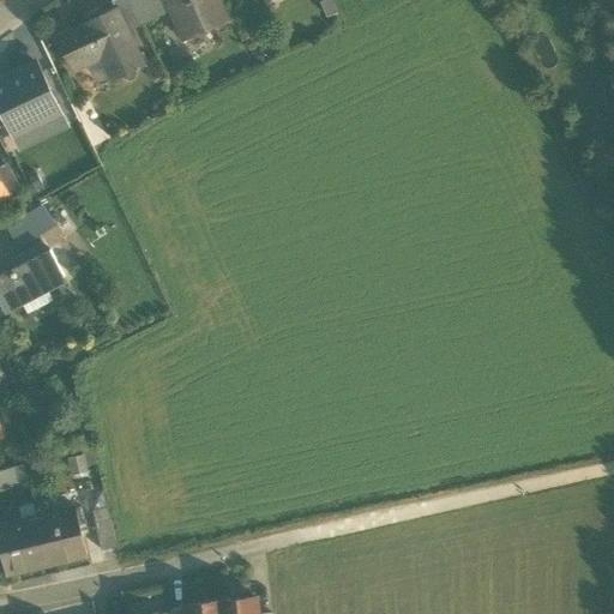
[(125,26),(138,20),(128,0),(110,0),(115,10),(116,8),(125,26)]
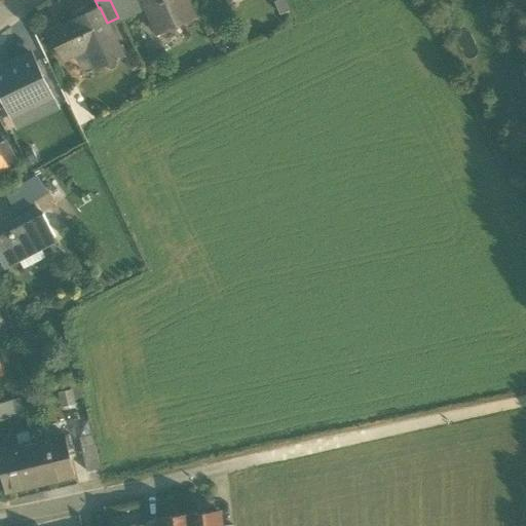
[(141,0),(110,0),(118,17),(144,5),(141,0)]
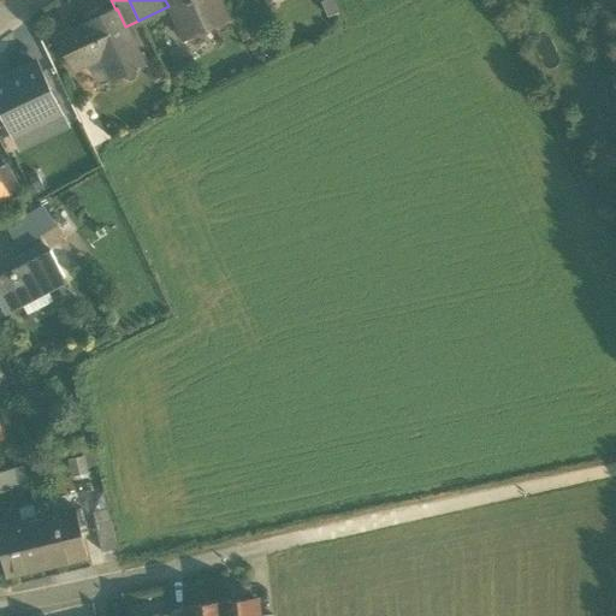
[(165,0),(169,6),(184,39),(227,18),(218,0),(165,0)]
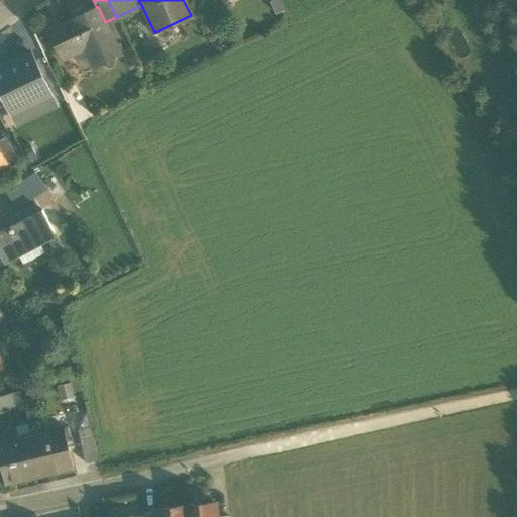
[(88,45),(97,65),(120,55),(105,22),(98,7),(97,8),(47,31),(61,59),(83,48),(88,45)]
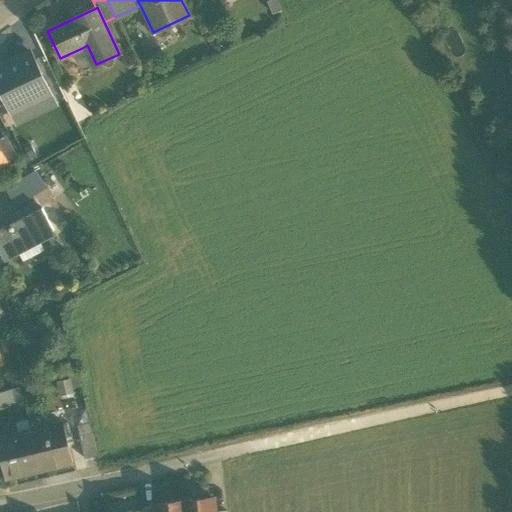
[(90,67),(96,64),(87,45),(82,48),(90,67)]
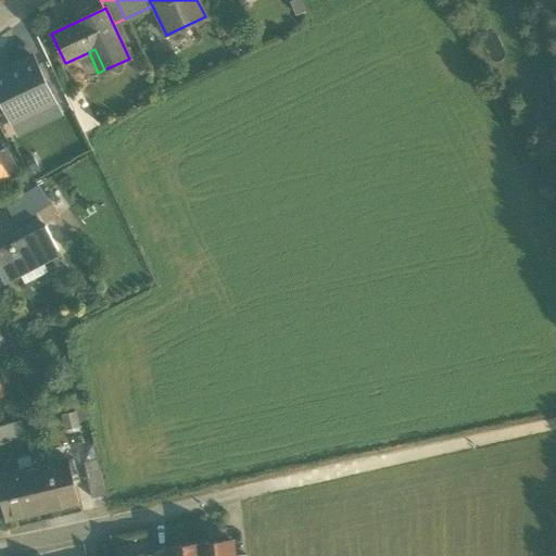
[(33,57),(0,72),(0,97),(7,111),(9,117),(51,97),(33,57)]
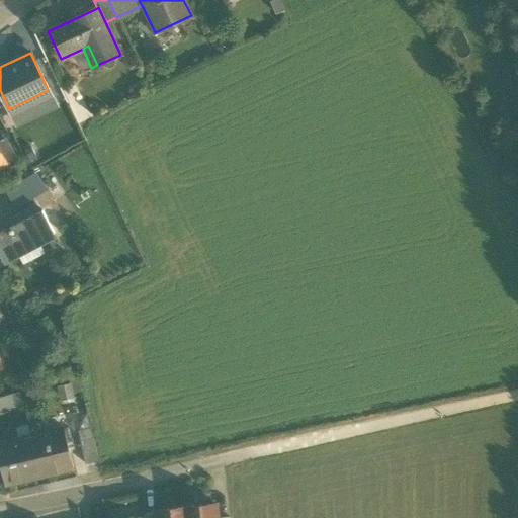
[(52,98),(48,90),(8,109),(12,117),(52,98)]
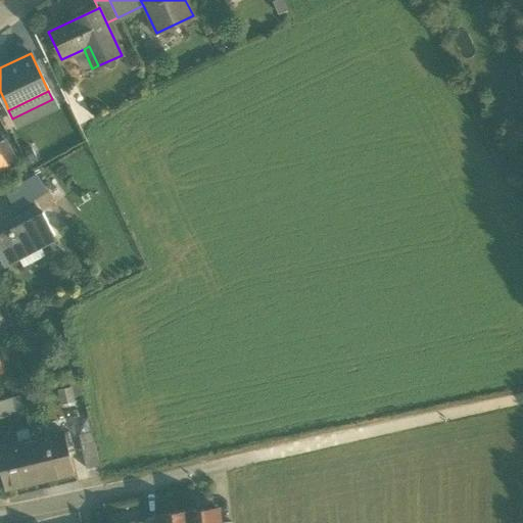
[(0,177),(9,172),(6,165),(7,164),(0,152),(0,177)]
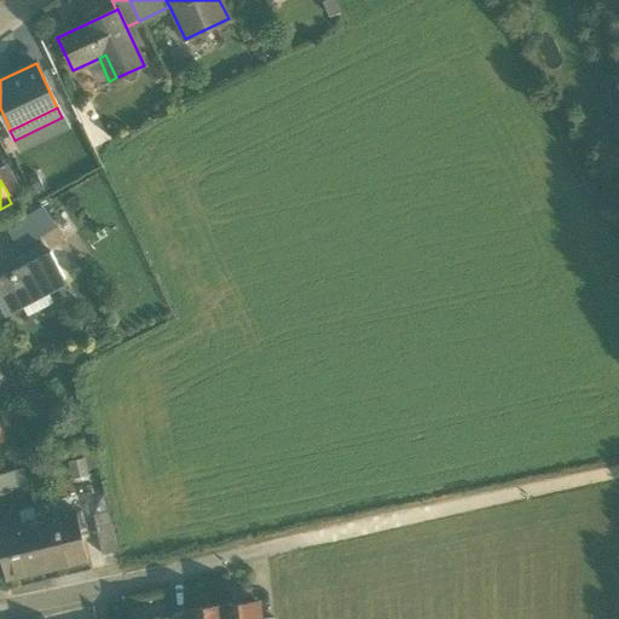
[(7,227),(21,250),(50,232),(36,210),(7,227)]
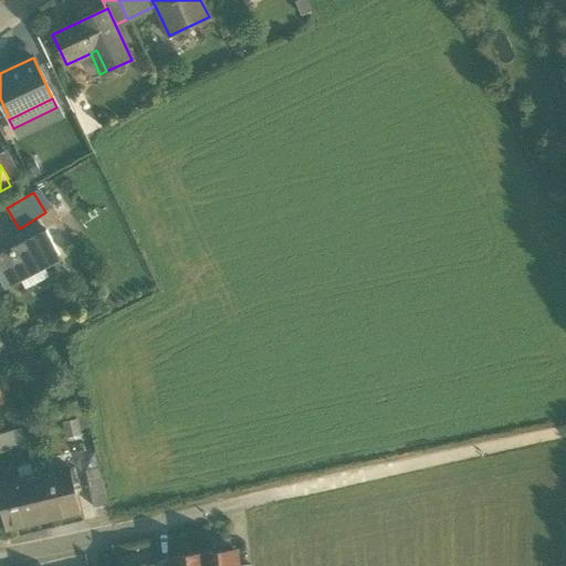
[(0,254),(0,280),(2,284),(59,254),(45,230),(0,254)]
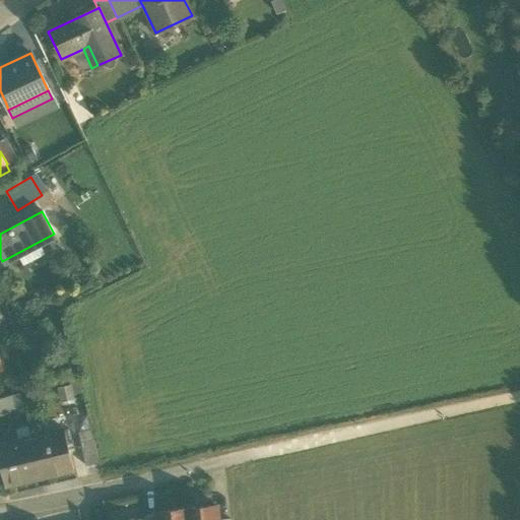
[(8,396),(12,409),(23,406),(20,392),(8,396)]
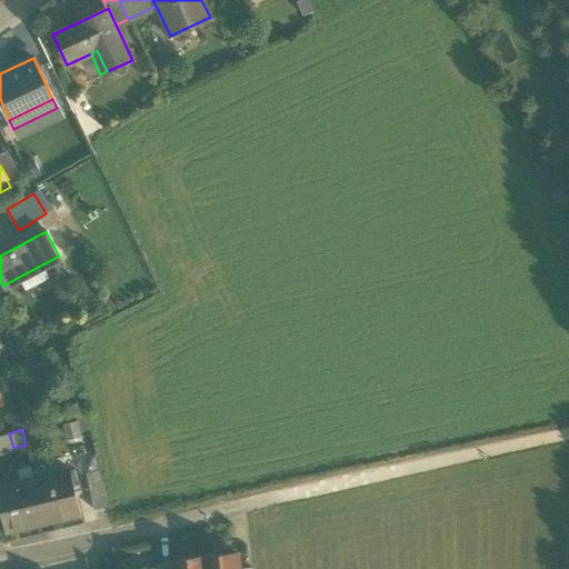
[(0,436),(0,451),(13,448),(9,433),(0,436)]
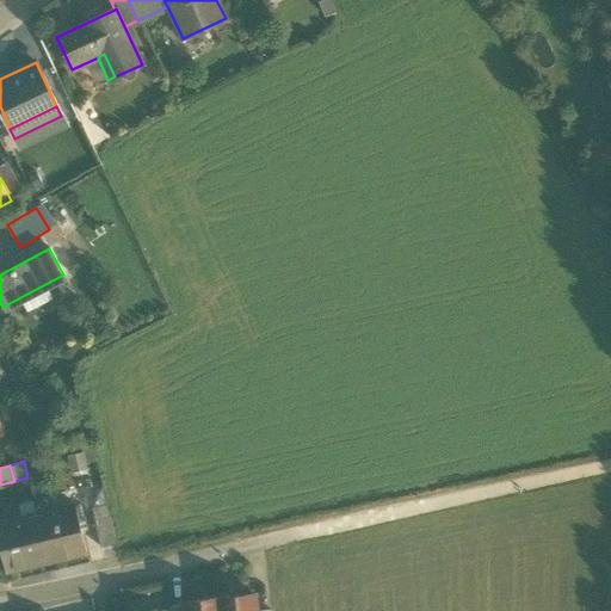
[(75,506),(37,516),(48,562),(86,553),(75,506)]
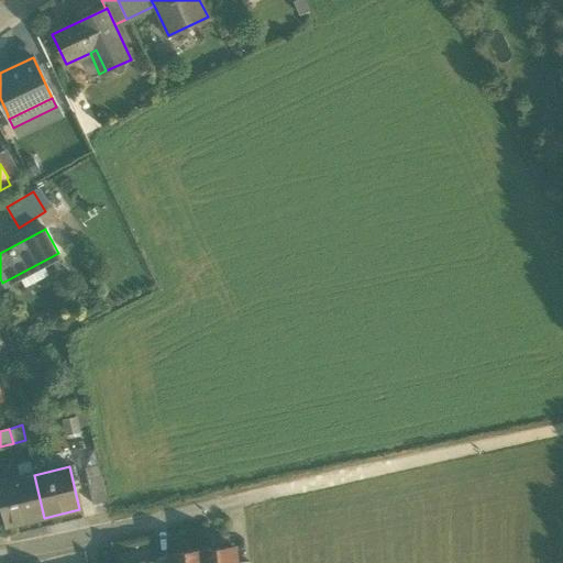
[(0,504),(6,527),(44,518),(34,475),(0,483),(0,504)]
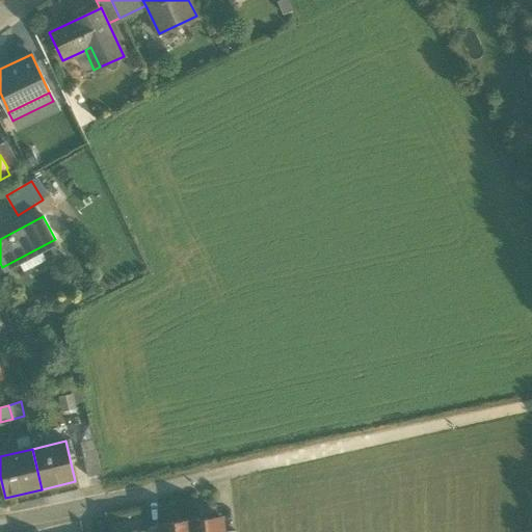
[(82,453),(87,477),(101,474),(96,450),(82,453)]
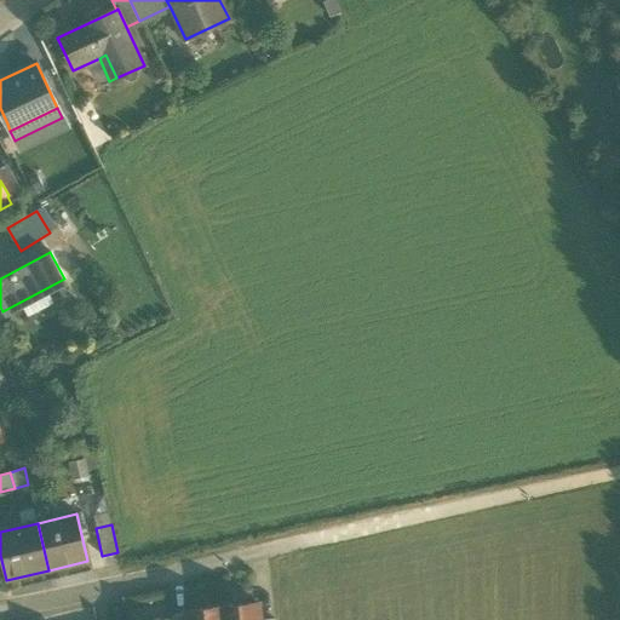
[(258,603),(222,607),(223,619),(259,619),(258,603)]
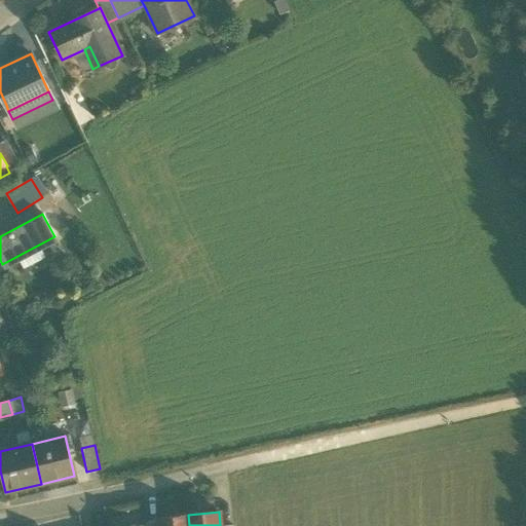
[(189,525),(188,515),(157,518),(157,520),(158,525),(189,525)]
